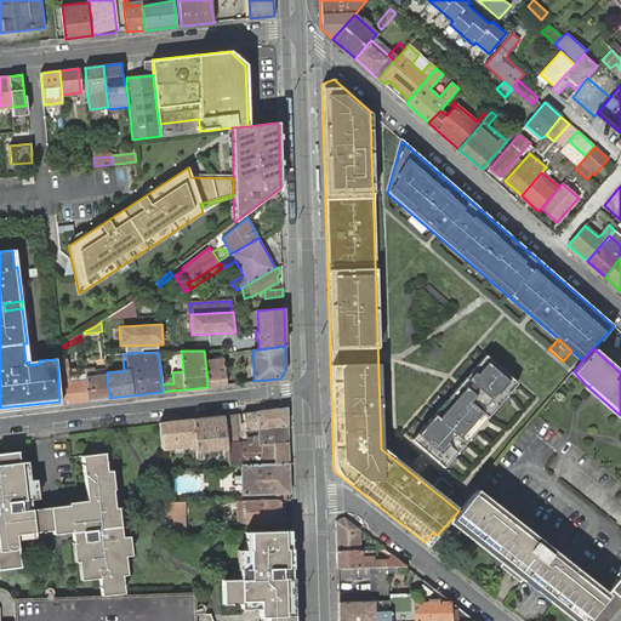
[(518,383),(485,355),(411,439),(444,467),(518,383)]
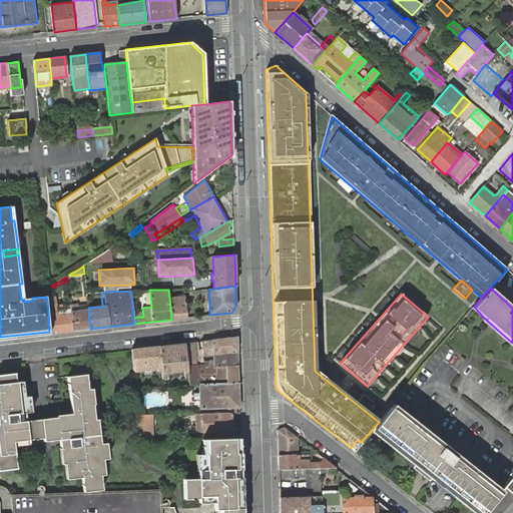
[(187,318),(184,296),(169,298),(171,320),(187,318)]
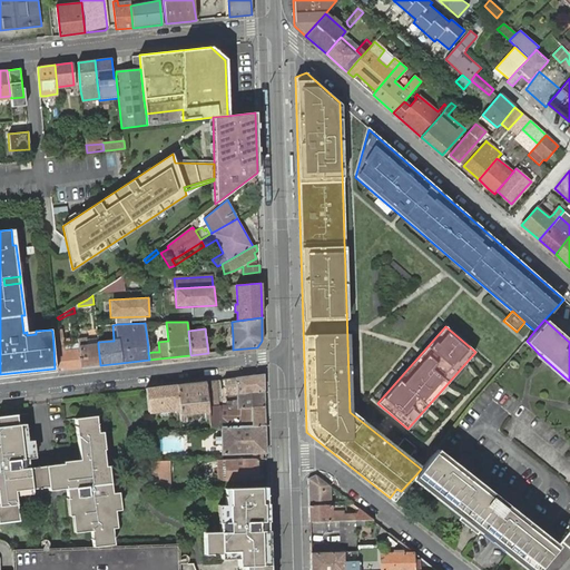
[(55,369),(55,371),(81,367),(79,351),(79,347),(79,345),(78,344),(64,345),(62,331),(52,332),(53,346),(55,369)]
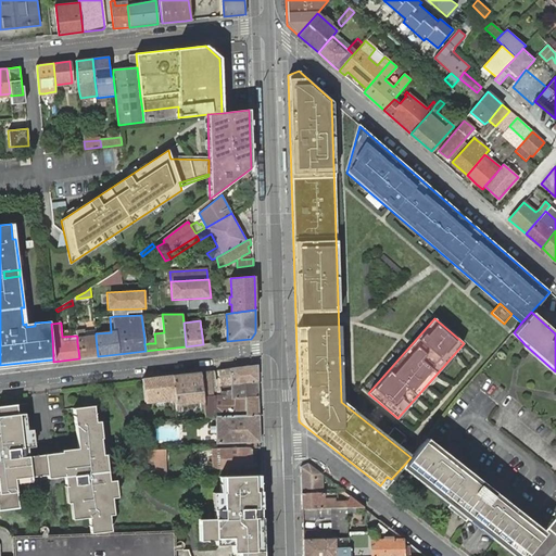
[(77,342),(79,358),(98,356),(96,337),(96,333),(96,329),(85,331),(85,330),(76,331),(76,336),(77,337),(77,339),(77,342)]
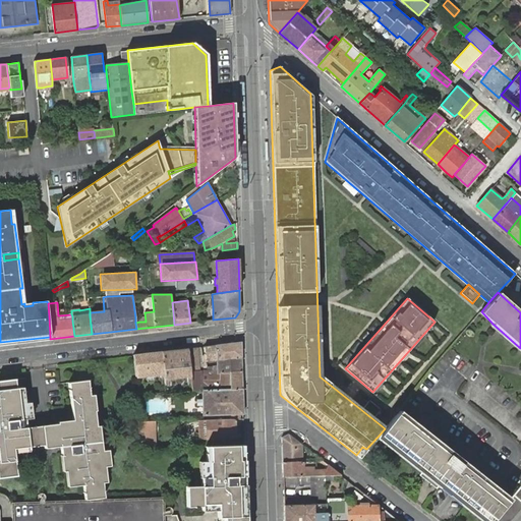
[(0,345),(11,344),(50,339),(50,337),(0,342),(0,345)]
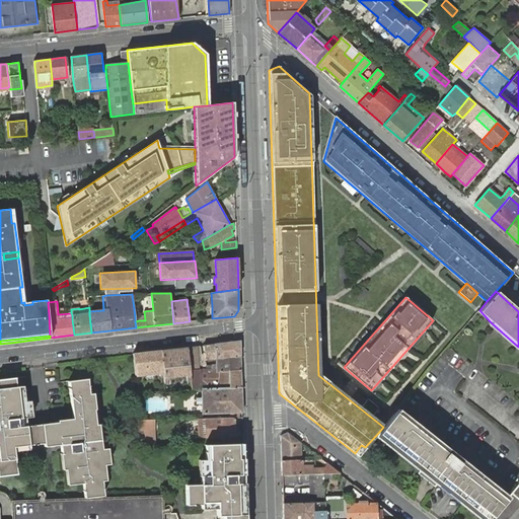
[(215,344),(216,358),(240,355),(239,341),(215,344)]
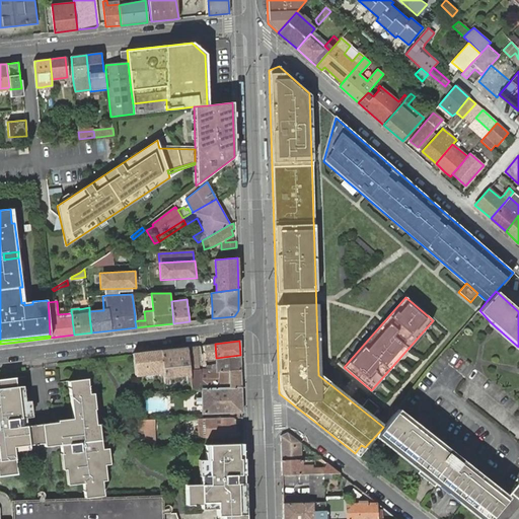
[(201,358),(202,361),(202,365),(206,365),(205,360),(216,358),(215,344),(203,346),(204,354),(205,357),(201,358)]
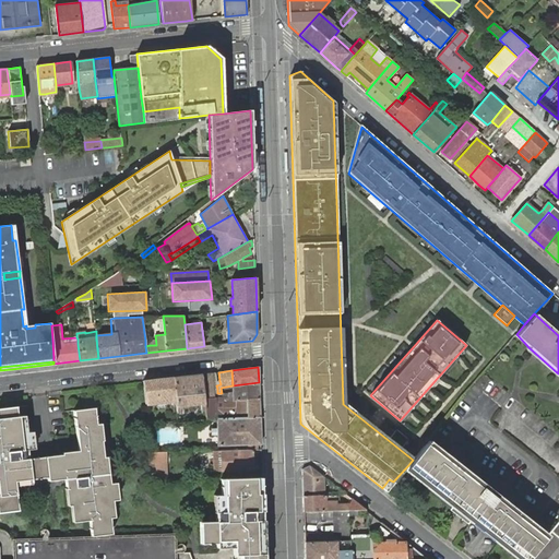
[(212,372),(201,373),(203,399),(214,397),(222,396),(222,394),(222,393),(217,393),(217,389),(213,389),(212,372)]
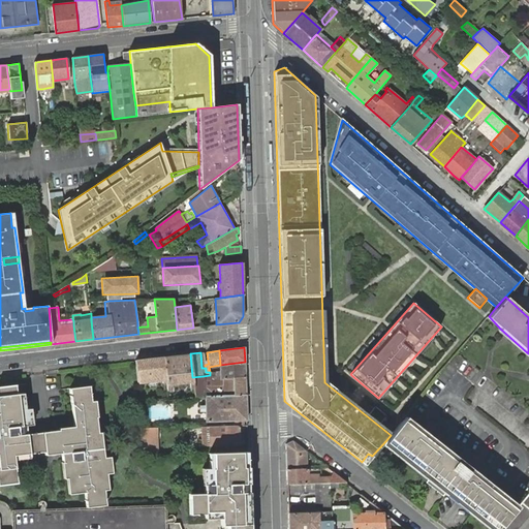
[(190,353),(163,358),(165,379),(166,385),(167,391),(167,394),(173,393),(172,391),(172,384),(178,384),(182,383),(188,382),(189,389),(190,397),(194,397),(193,389),(193,382),(192,377),(190,353)]
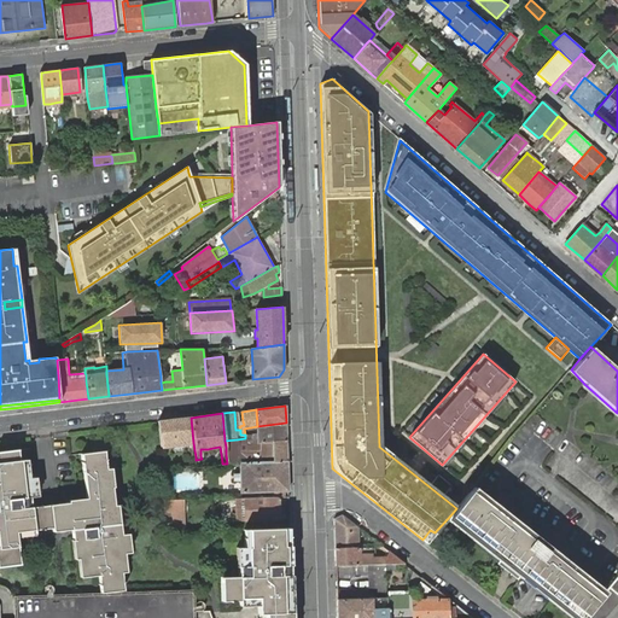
[(191,418),(158,421),(161,447),(193,443),(191,418)]
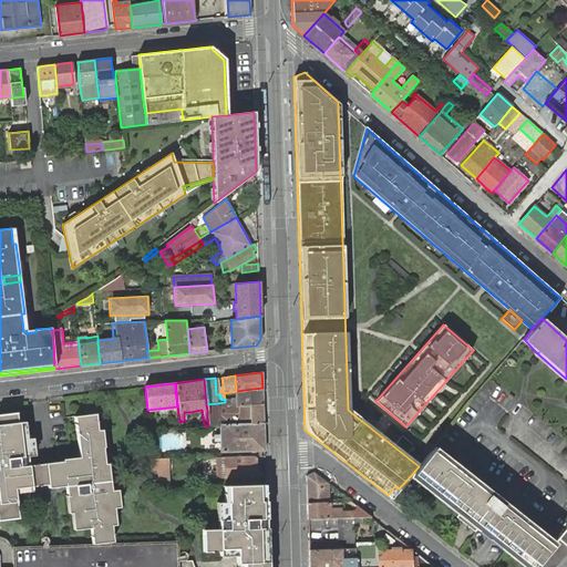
[(225,400),(225,402),(225,403),(226,406),(237,406),(249,404),(263,403),(263,388),(236,391),(237,402),(232,403),(230,399),(225,400)]
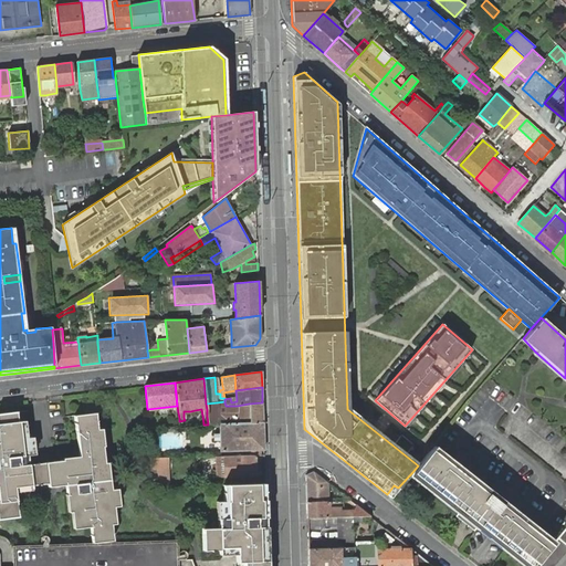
[(217,402),(206,404),(207,409),(207,416),(208,425),(219,425),(250,422),(263,422),(262,402),(249,404),(237,406),(226,406),(224,402),(224,401),(217,402)]
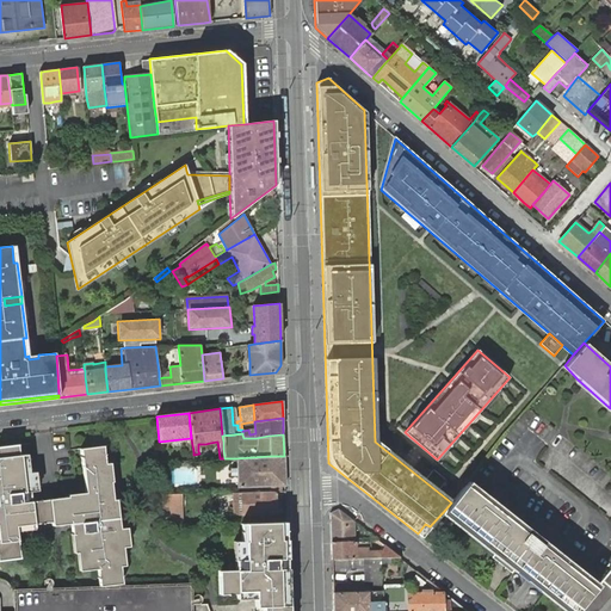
[(24,473),(26,473),(24,455),(18,455),(17,445),(0,446),(0,560),(20,557),(17,529),(35,526),(35,523),(53,522),(50,499),(30,501),(29,492),(26,492),(24,473)]
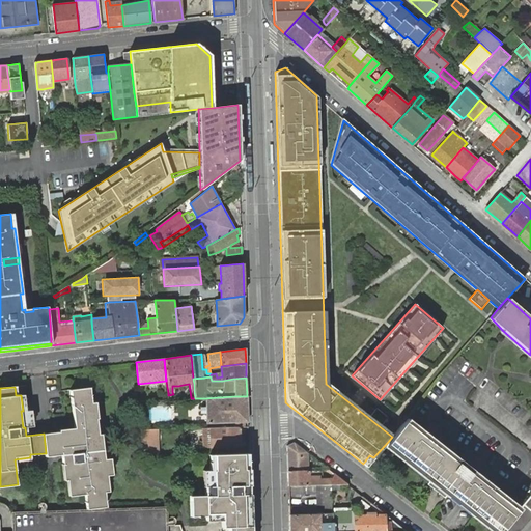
[(59,431),(51,432),(53,454),(61,453),(63,465),(65,481),(68,480),(71,496),(85,495),(87,509),(107,507),(105,493),(108,493),(106,477),(111,476),(109,459),(106,459),(104,450),(103,450),(101,435),(98,435),(93,402),(91,403),(89,388),(70,390),(75,430),(76,438),(60,440),(59,431)]
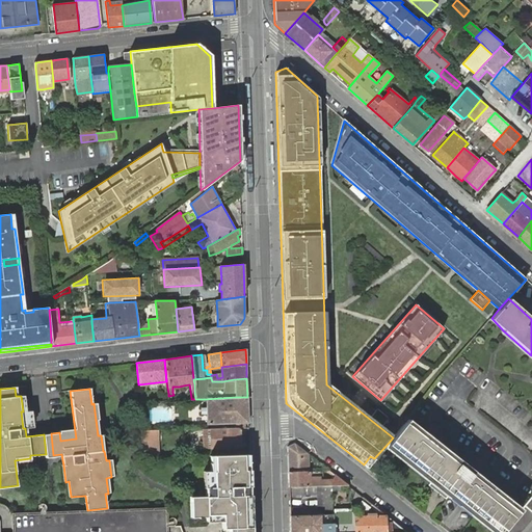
[(235,397),(206,399),(206,408),(206,409),(206,413),(207,423),(219,423),(223,423),(230,423),(235,423),(248,422),(247,397),(235,397)]
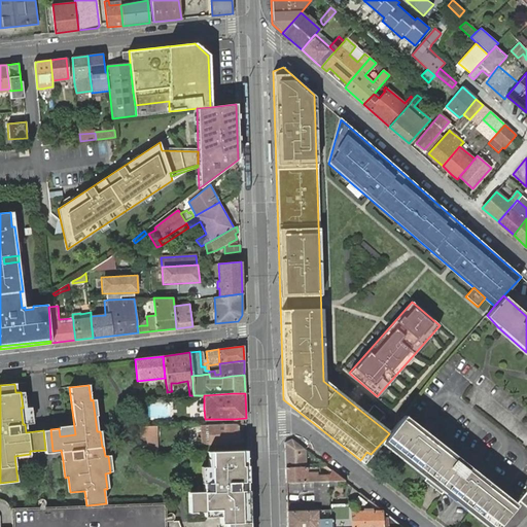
[(366,413),(379,421),(384,413),(373,405),(366,413)]
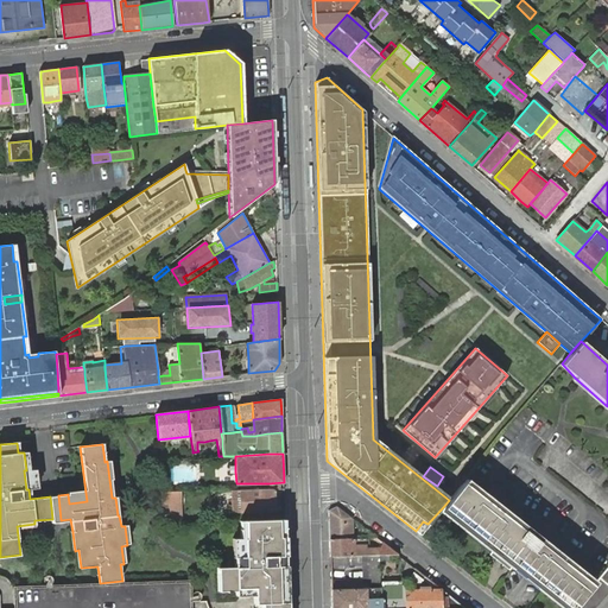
[(32,470),(26,470),(24,470),(26,489),(29,489),(35,488),(32,470)]
